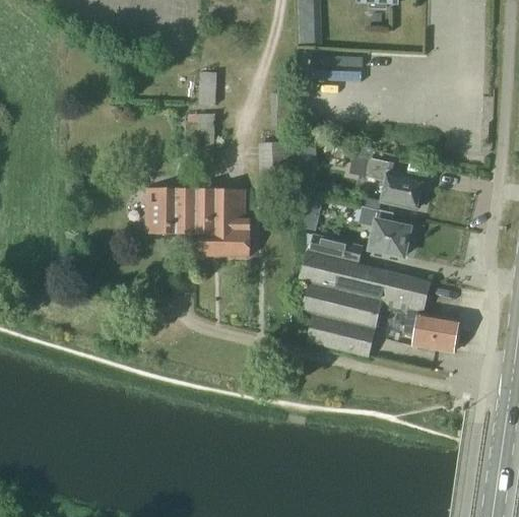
[(215,105),(216,72),(199,71),(198,104),(215,105)]
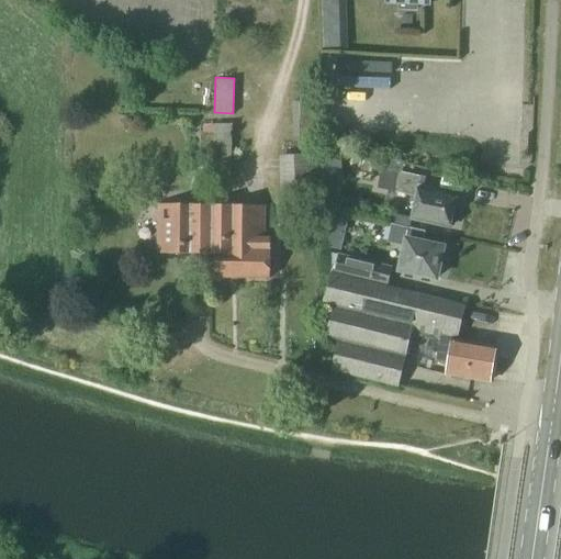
[(317,152),(317,86),(293,86),(293,135),(300,135),(300,153),(279,154),(281,202),(320,201),(318,152),(317,152)]
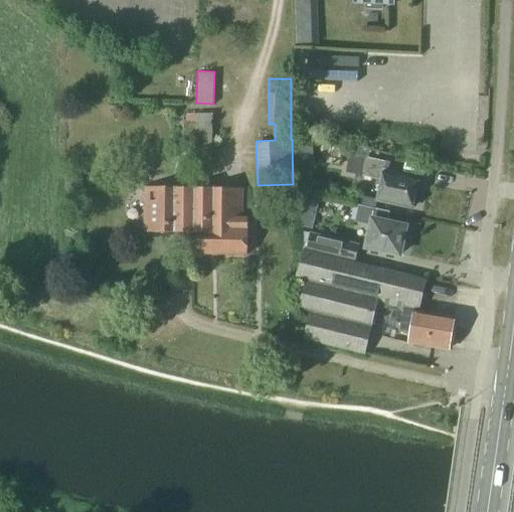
[(225,101),(235,101),(236,81),(225,81),(225,101)]
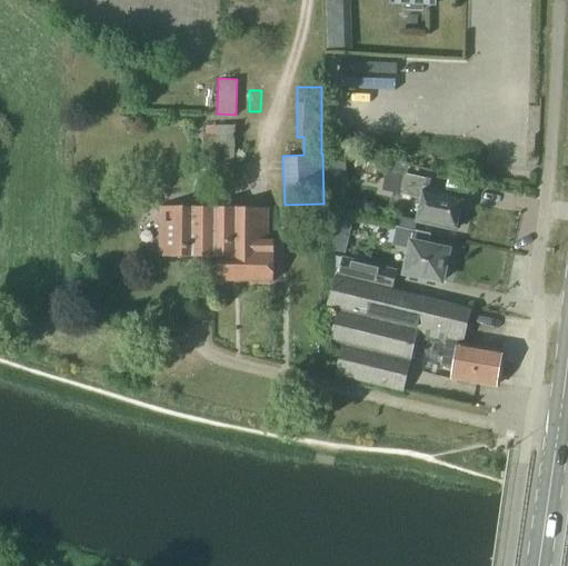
[(233,160),(235,123),(217,123),(216,159),(233,160)]
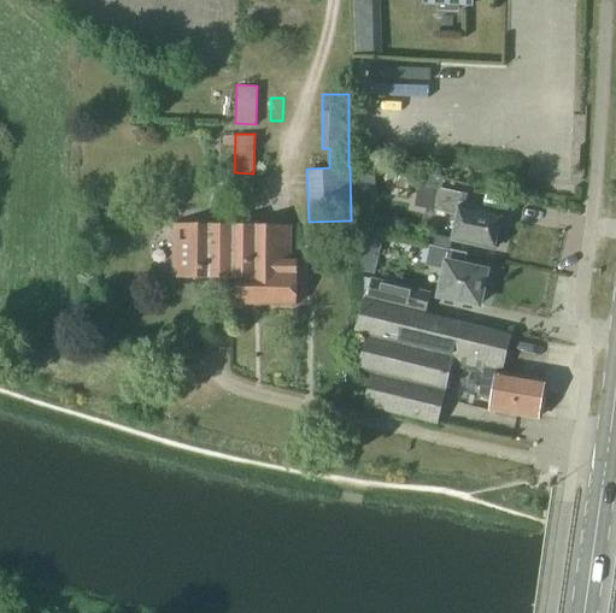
[(359,168),(358,164),(351,164),(352,194),(363,194),(361,168),(359,168)]
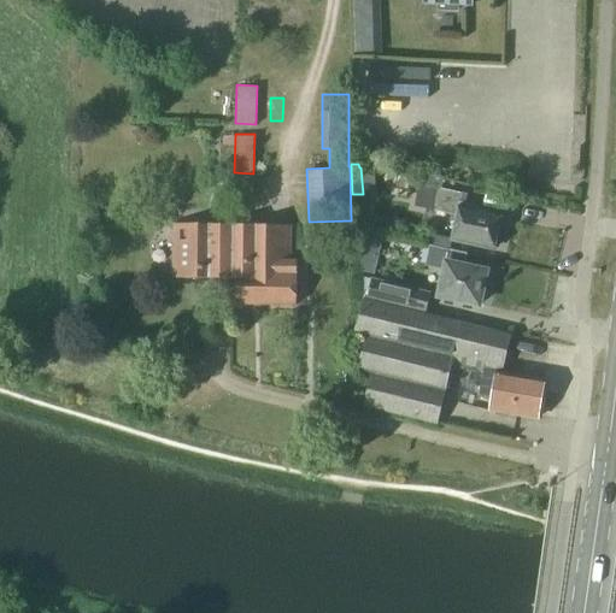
[(461,192),(438,186),(420,182),(415,205),(456,213),(451,239),(494,247),(496,245),(499,242),(502,231),(498,229),(502,214),(477,210),(479,206),(465,204),(468,192),(461,190),(461,192)]
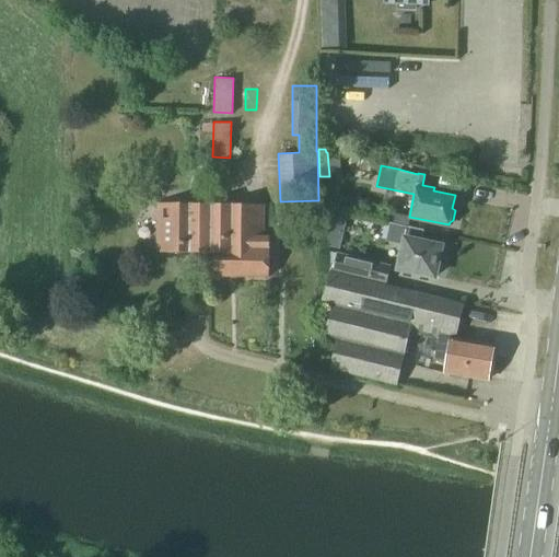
[(268,275),(268,235),(263,235),(264,202),(158,201),(158,251),(213,252),(213,275),(268,275)]
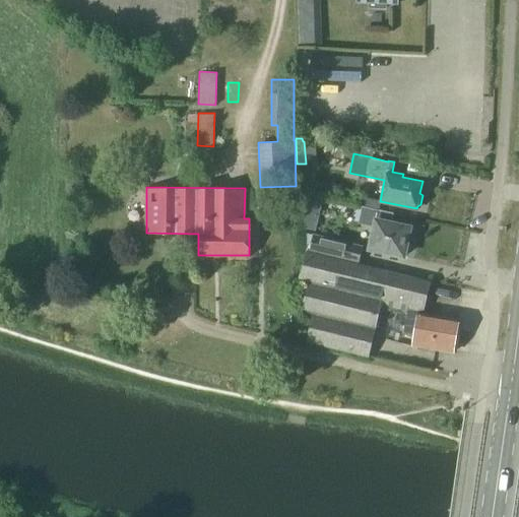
[(380,209),(362,205),(362,208),(358,207),(355,220),(359,220),(359,222),(374,227),(369,249),(403,256),(404,254),(408,252),(410,244),(407,241),(410,227),(378,219),(380,209)]
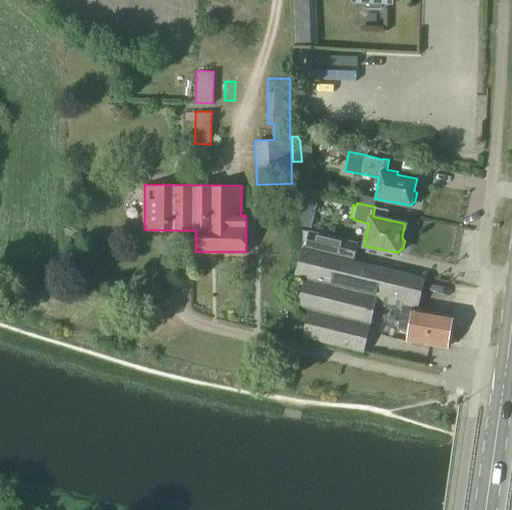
[(309,229),(305,247),(354,260),(358,241),(309,229)]
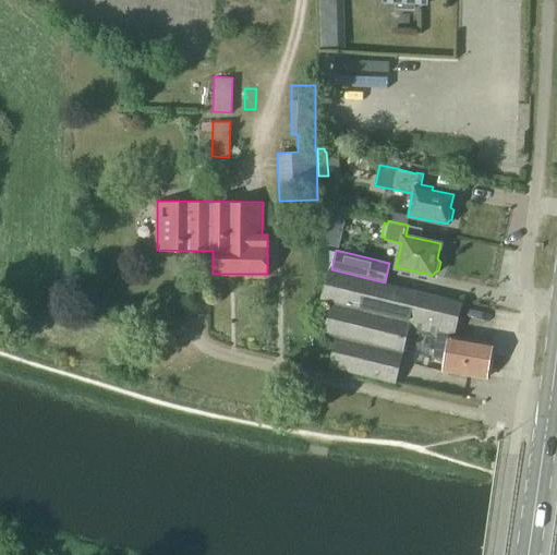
[(462,301),(385,282),(331,269),(328,268),(321,300),(330,303),(323,334),(336,337),(328,366),(396,383),(408,330),(436,337),(433,358),(438,359),(437,361),(440,362),(444,362),(443,370),(486,377),(493,342),(453,336),(462,301)]
